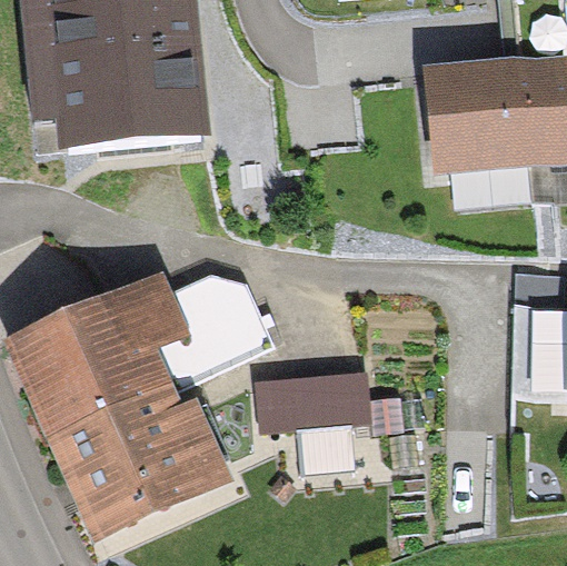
[(16,0),(29,125),(53,122),(57,156),(211,141),(202,50),(197,0),(16,0)]
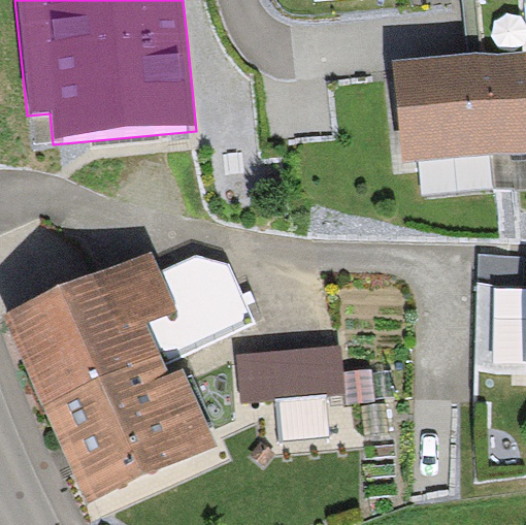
[(525,50),(464,57),(394,64),(403,162),(492,154),(495,186),(525,183),(525,50)]
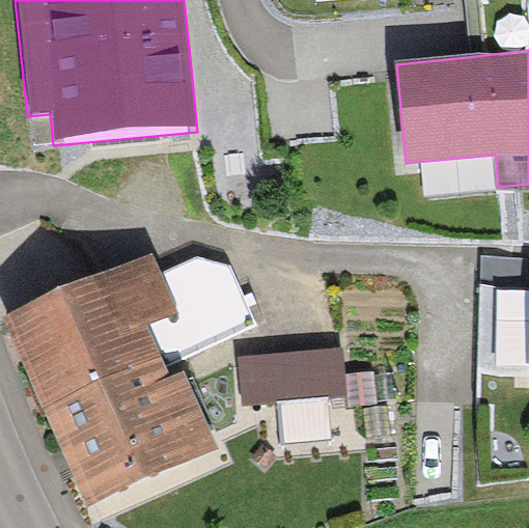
[(148,325),(164,361),(252,321),(228,262),(201,256),(160,274),(176,312),(148,325)]
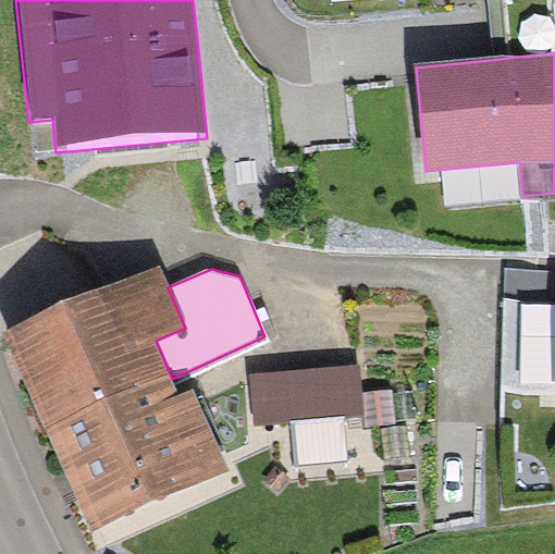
[(64,310),(2,336),(89,532),(230,471),(194,389),(180,394),(172,379),(156,341),(185,328),(168,287),(161,271),(64,310)]
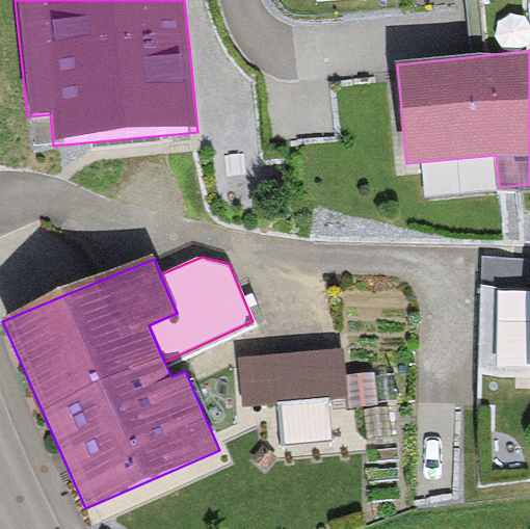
[(340,347),(235,356),(239,405),(344,397),(340,347)]
